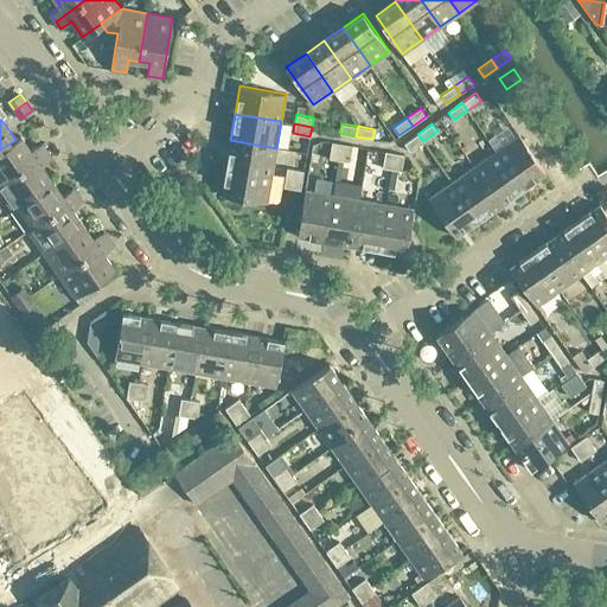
[(410,152),(423,141),(417,134),(404,144),(410,152)]
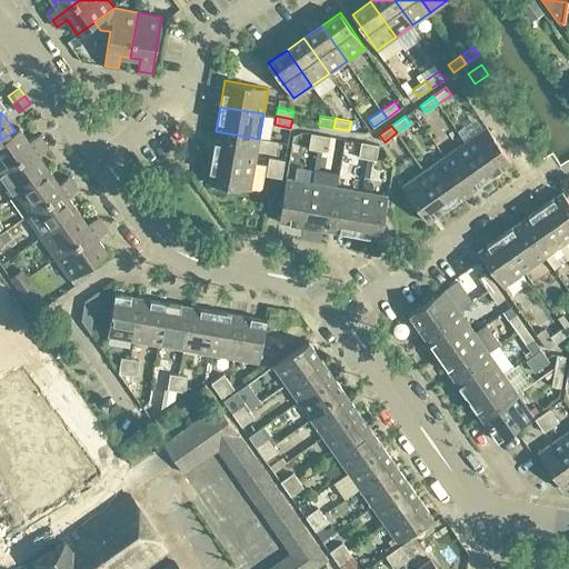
[(0,171),(43,141),(39,135),(29,141),(19,127),(15,130),(15,131),(0,140),(0,171)]
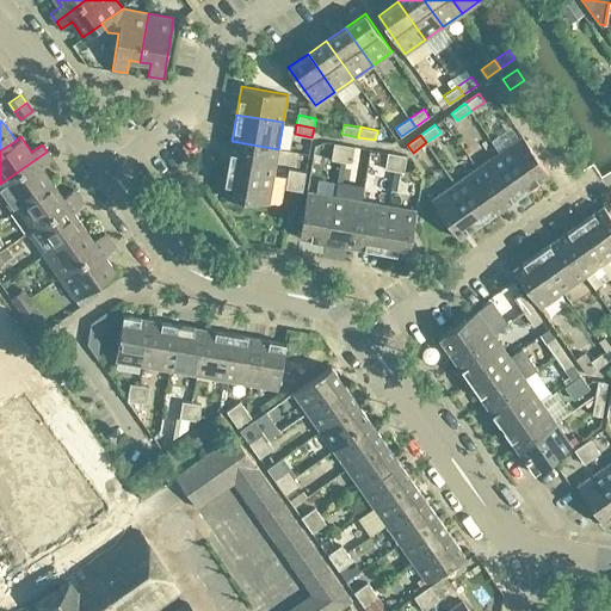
[(549,173),(523,136),(499,152),(526,190),(549,173)]
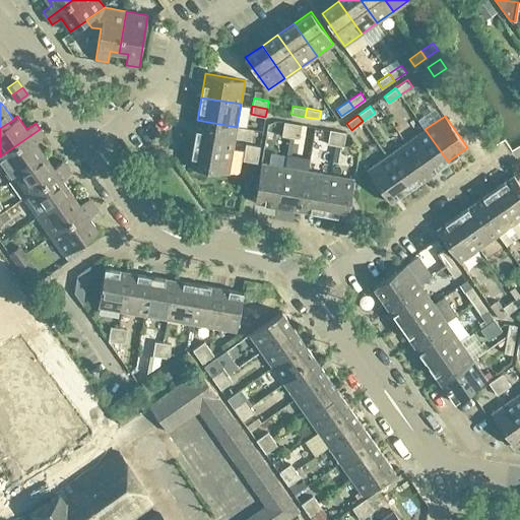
[(233,149),(237,127),(197,120),(193,143),(233,149)]
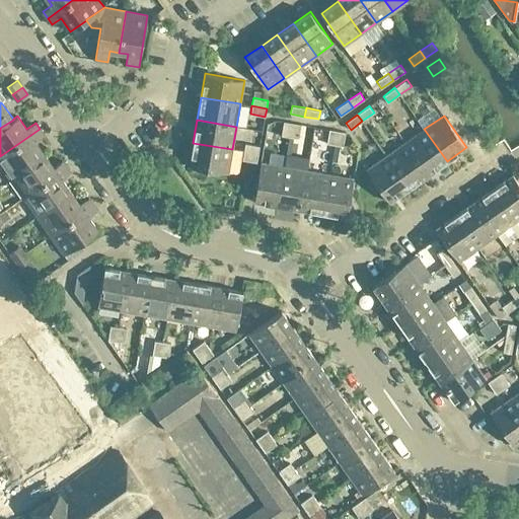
[(281,136),(290,137),(292,123),(284,121),(281,136)]
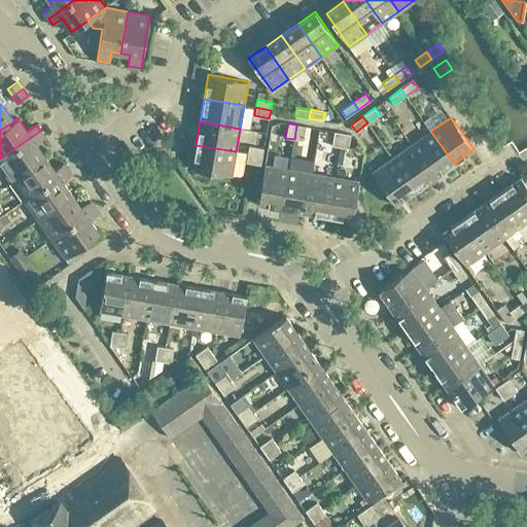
[(305,126),(296,125),(294,139),(303,141),(305,126)]
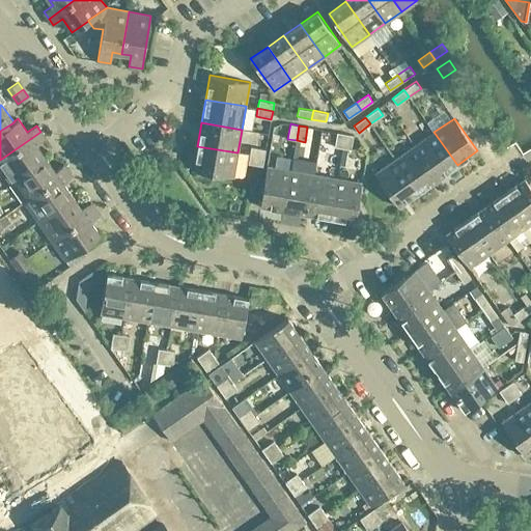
[(0,167),(10,183),(46,158),(36,145),(46,138),(40,132),(0,160),(0,167)]
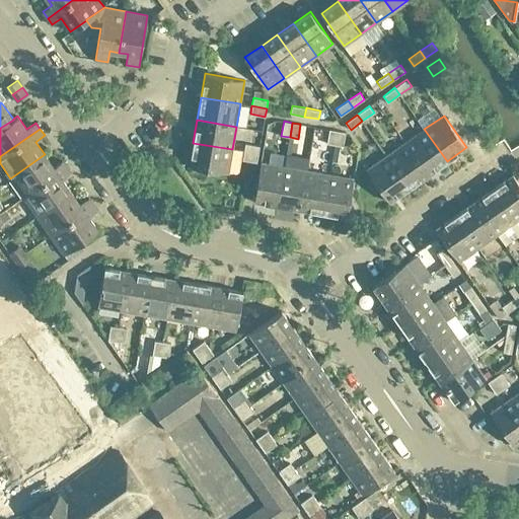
[(326,143),(335,145),(338,131),(329,129),(326,143)]
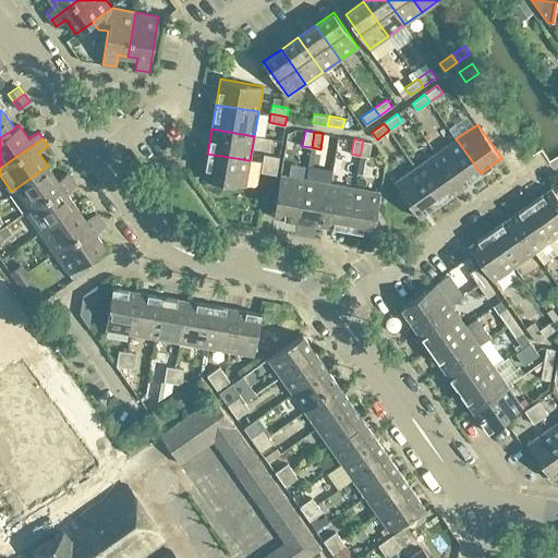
[(481,173),(456,138),(436,153),(460,187),(481,173)]
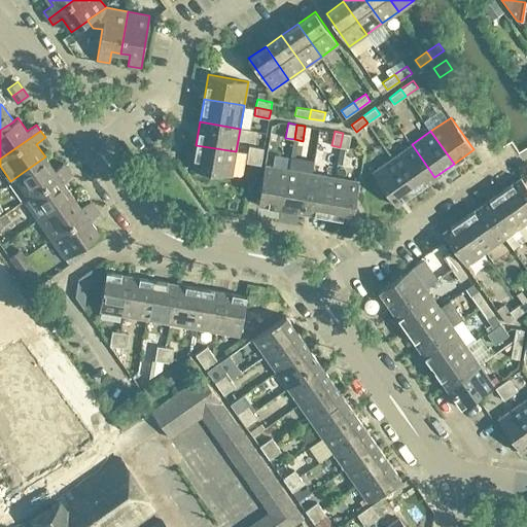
[(351,134),(343,133),(340,147),(348,148),(351,134)]
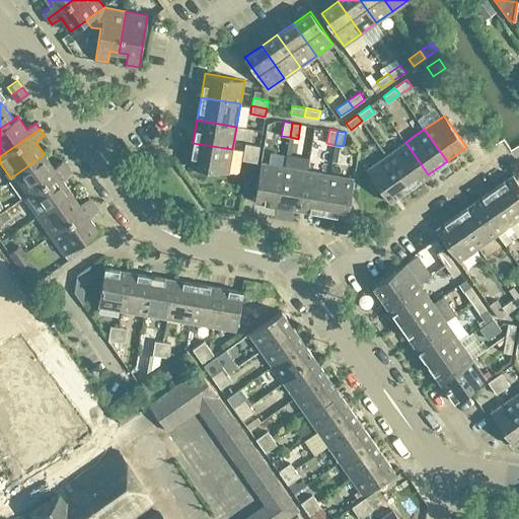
[(428,174),(405,142),(386,155),(409,188),(428,174)]
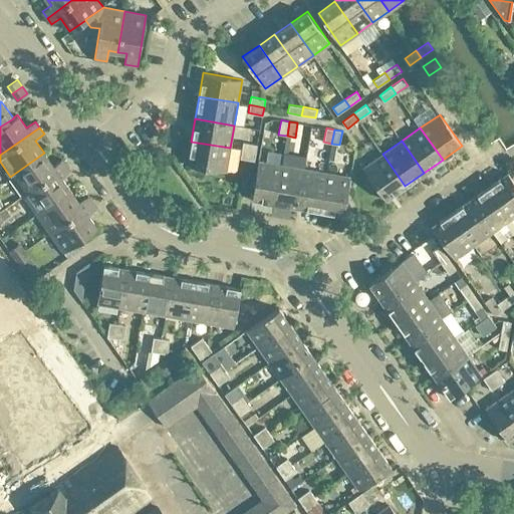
[(226,172),(230,148),(191,142),(187,165),(226,172)]
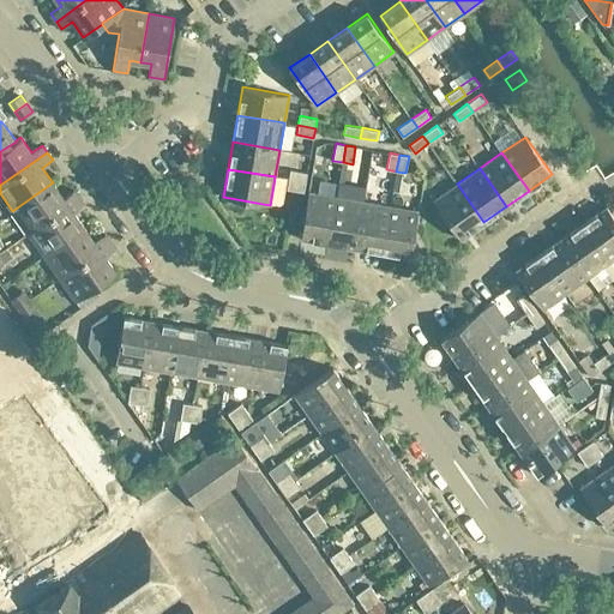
[(290,169),(289,179),(306,182),(307,173),(290,169)]
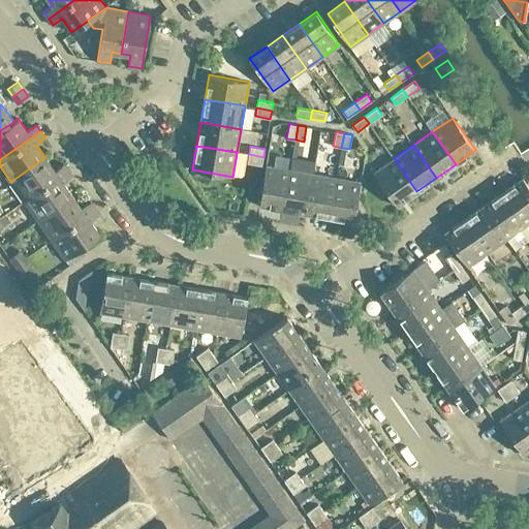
[(261,165),(263,157),(249,154),(247,162),(261,165)]
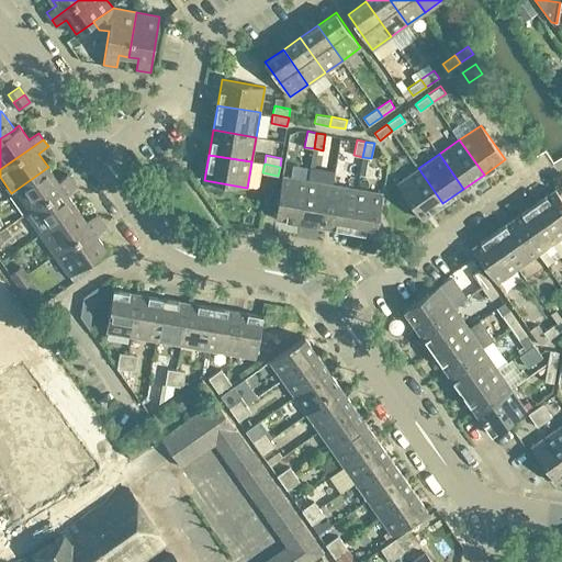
[(25,213),(72,180),(67,173),(57,180),(48,167),(11,193),(25,213)]
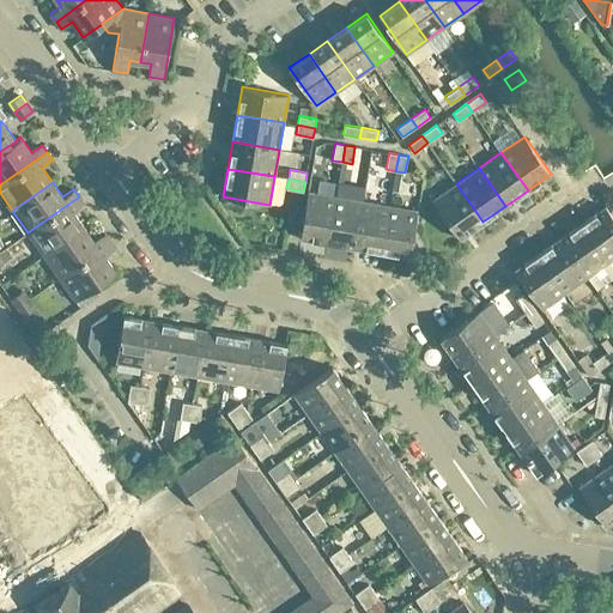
[(483,222),(456,183),(434,200),(460,238),(483,222)]
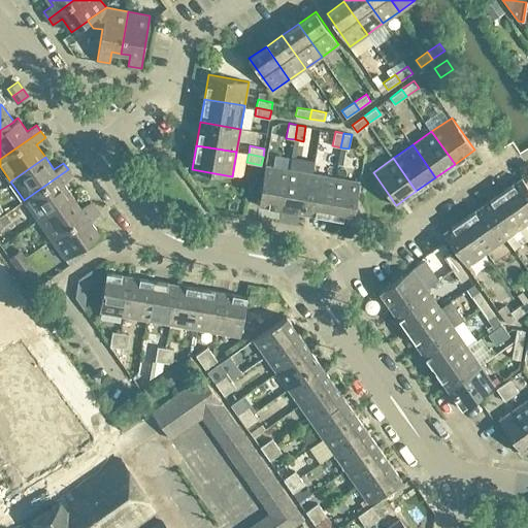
[(283,209),(289,169),(265,165),(258,205),(283,209)]
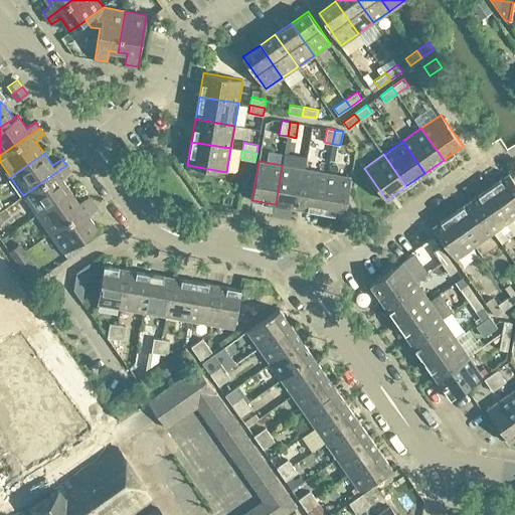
[(36,214),(70,190),(61,178),(70,171),(66,165),(23,195),(36,214)]
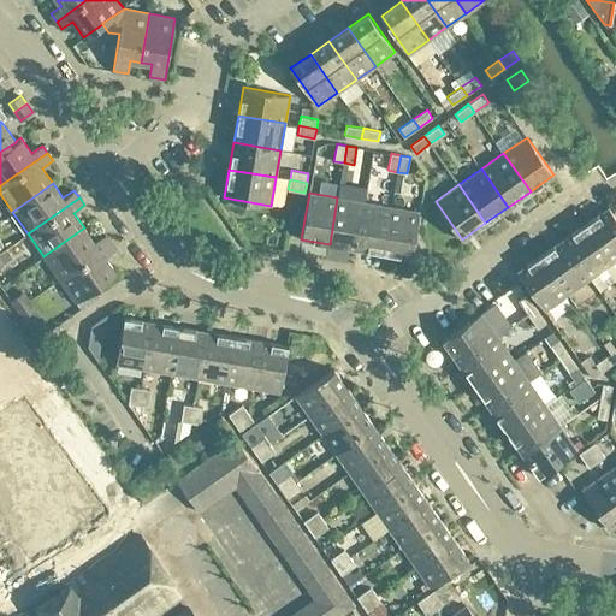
[(356,249),(365,202),(337,197),(330,244),(356,249)]
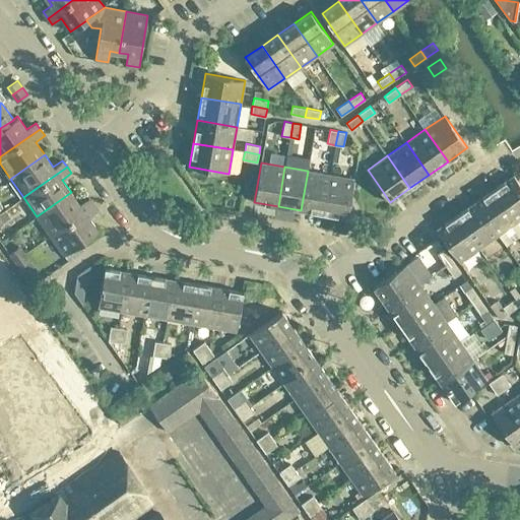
[(324,213),(330,175),(308,171),(301,210),(324,213)]
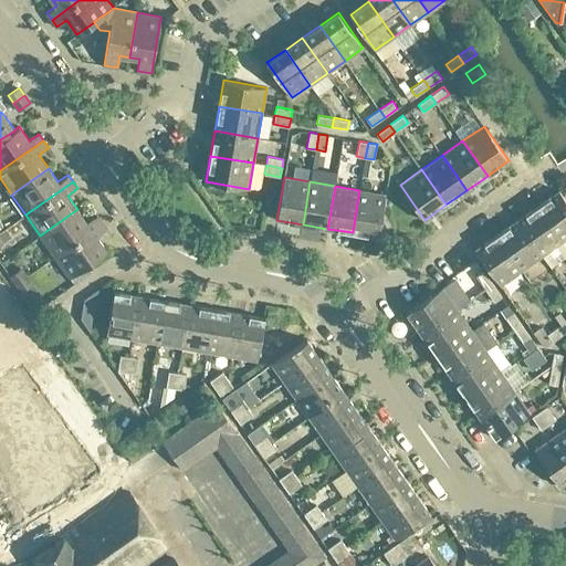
[(378,237),(386,195),(359,190),(353,232),(378,237)]
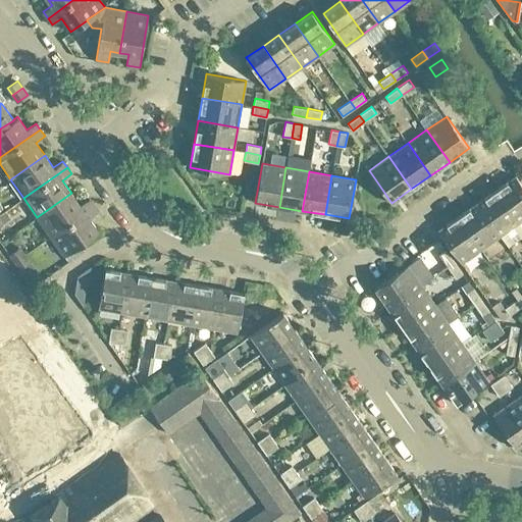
[(521,219),(521,184),(516,175),(496,190),(519,222),(521,219)]
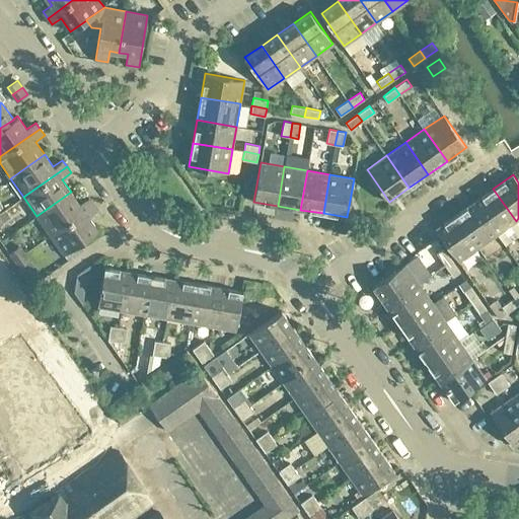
[(516,221),(493,189),(474,202),(497,234),(516,221)]
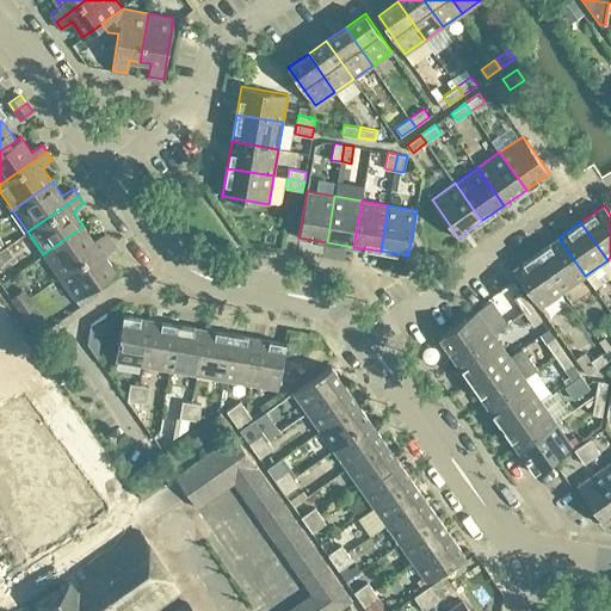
[(59,276),(110,240),(105,233),(94,240),(84,226),(43,254),(59,276)]
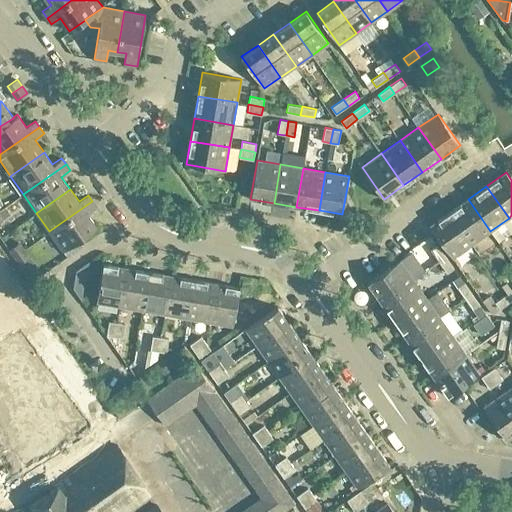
[(490,231),(468,199),(449,212),(472,244),(490,231)]
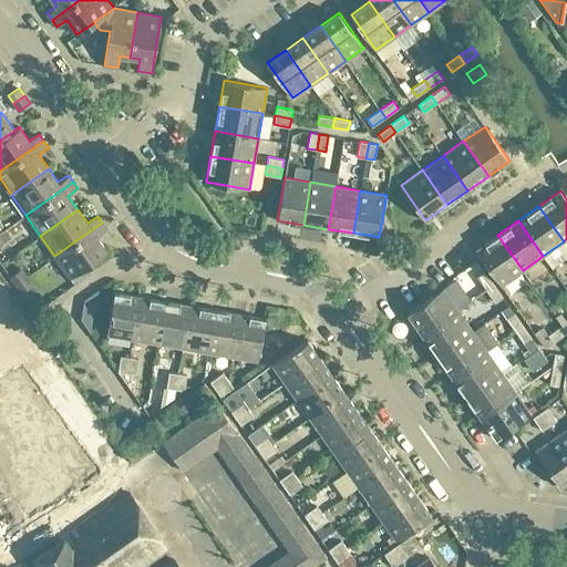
[(102,223),(54,256),(70,278),(79,271),(85,268),(107,251),(98,237),(106,230),(102,223)]
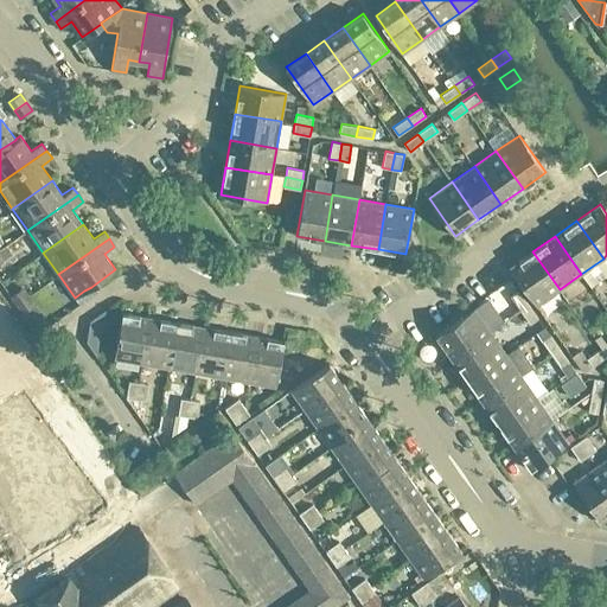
[(560,289),(532,251),(510,268),(536,306),(560,289)]
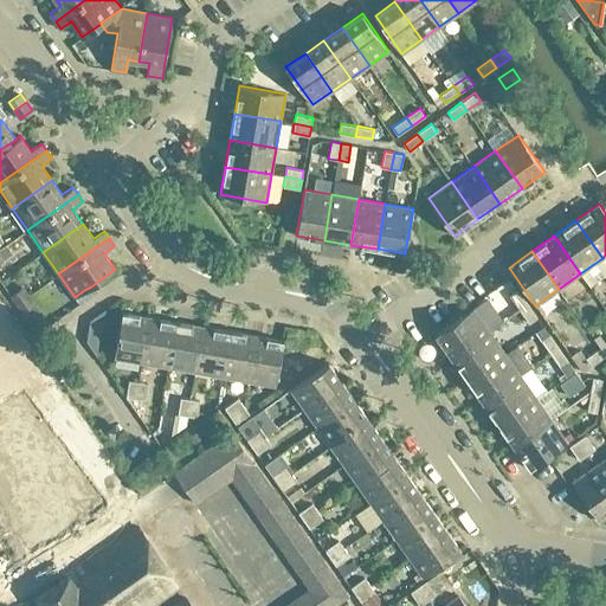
[(11,295),(17,304),(28,295),(23,287),(11,295)]
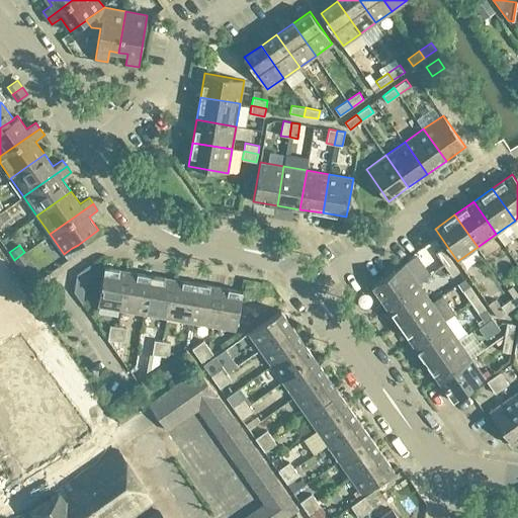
[(72,248),(64,254),(68,260),(82,250),(78,245),(72,248)]
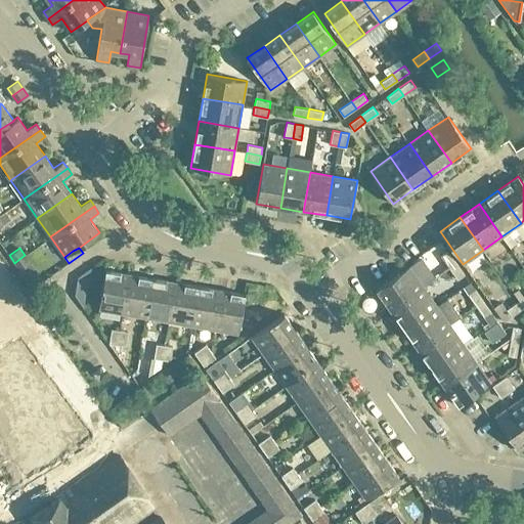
[(441,256),(449,267),(456,263),(448,251),(441,256)]
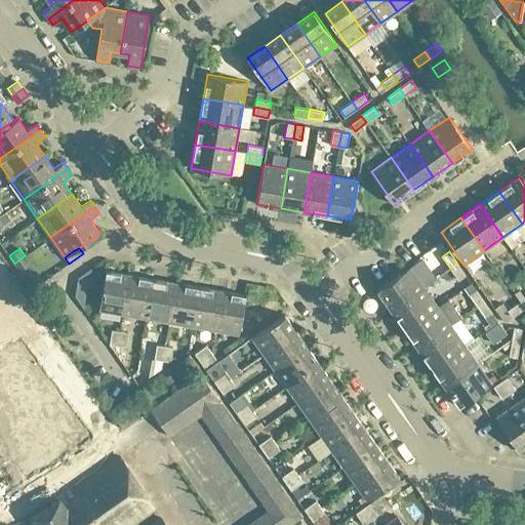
[(30,264),(25,255),(14,264),(19,271),(30,264)]
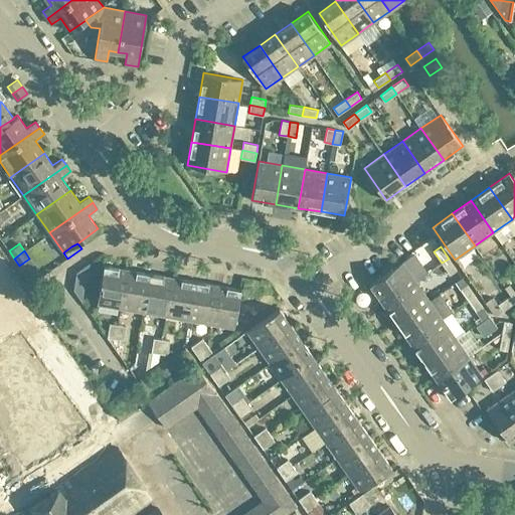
[(457,270),(449,259),(442,263),(450,275),(457,270)]
